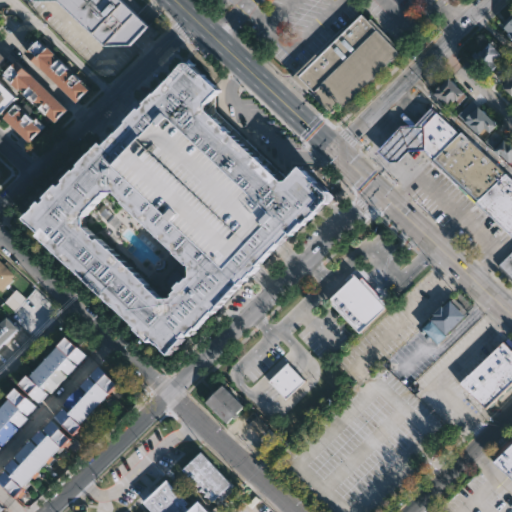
[(123,0),(139,16),(145,21),(149,25),(136,38),(130,44),(119,44),(107,44),(61,0),(123,0)]
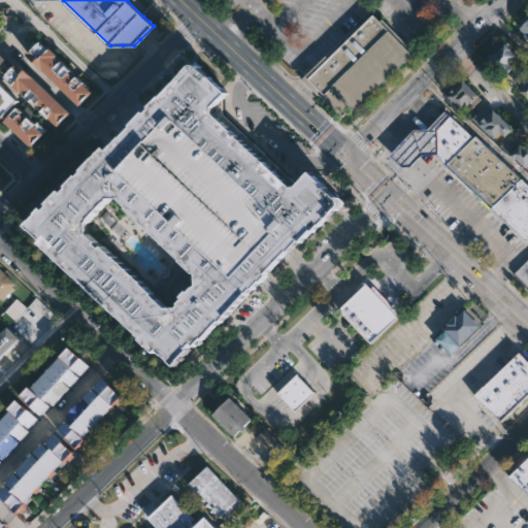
[(371,13),(378,21),(381,19),(409,46),(407,50),(410,53),(354,108),(352,106),(339,118),(302,80),(354,29),(356,30),(371,13)]
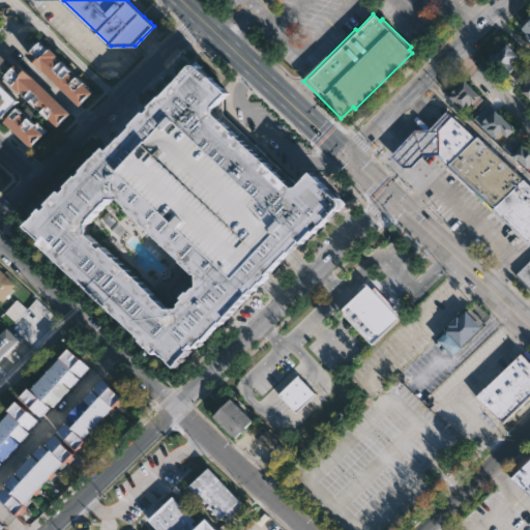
[(529,40),(517,27),(529,13),(529,40)]
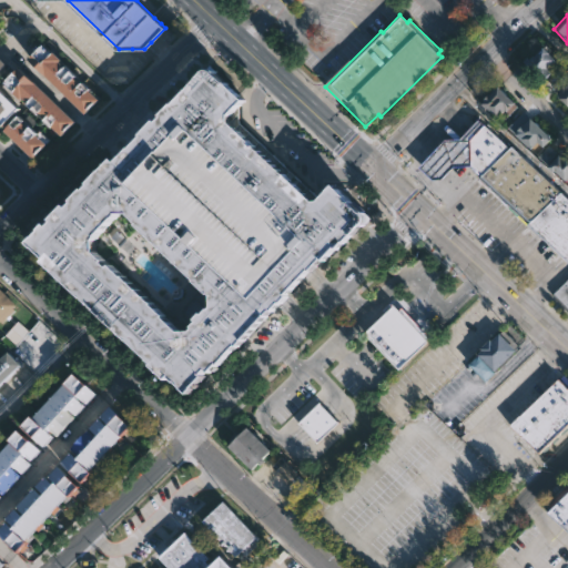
[(46,42),(54,52),(56,51),(62,58),(61,59),(99,99),(83,113),(30,58),(46,42)]
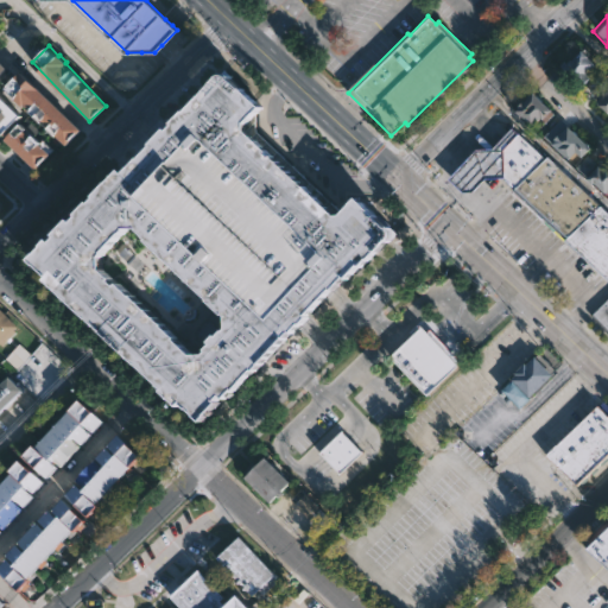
[(595,65),(590,70),(588,68),(584,71),(590,77),(581,87),(561,67),(577,48),(595,65)]
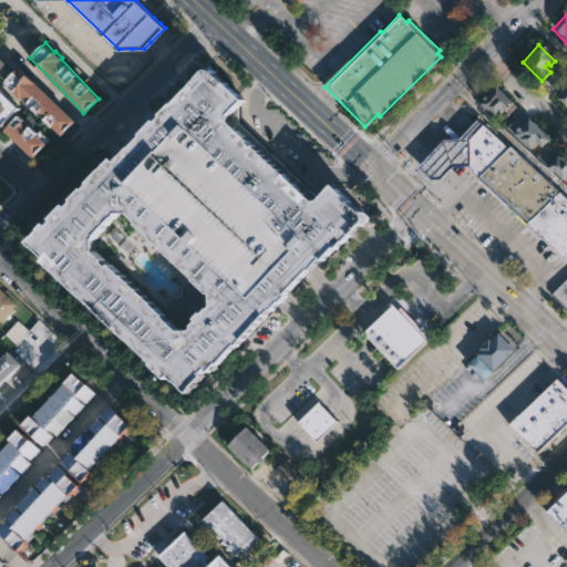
[(0,55),(8,63),(0,71),(0,84),(22,106),(4,125),(0,121),(0,55)]
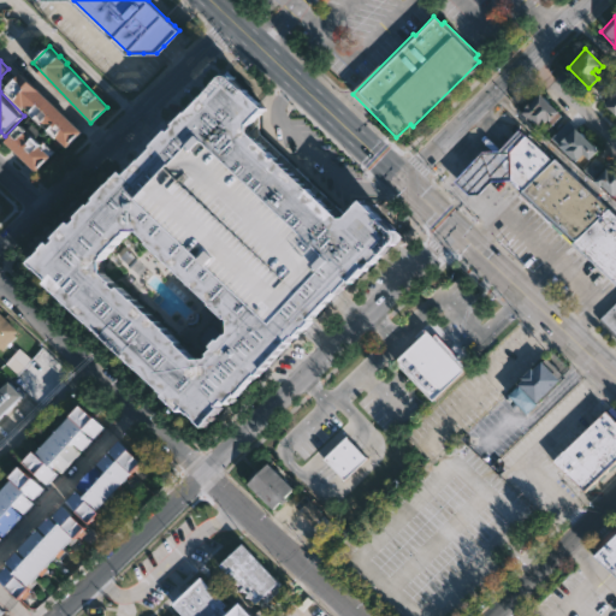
[(397,241),(369,268),(368,267),(338,297),(308,327),(205,428),(190,414),(188,416),(182,409),(181,412),(137,368),(89,320),(87,321),(47,282),(49,279),(35,266),(33,267),(28,262),(48,242),(51,244),(55,240),(53,237),(70,220),(73,223),(78,218),(76,217),(89,203),(90,206),(98,199),(94,196),(122,170),(125,173),(154,144),(153,143),(170,126),(173,130),(179,125),(176,123),(184,114),(189,110),(190,111),(232,70),(238,76),(236,78),(265,107),(259,113),(260,132),(344,212),(351,212),(366,197),(398,231),(400,234),(400,236),(400,238),(397,241)]
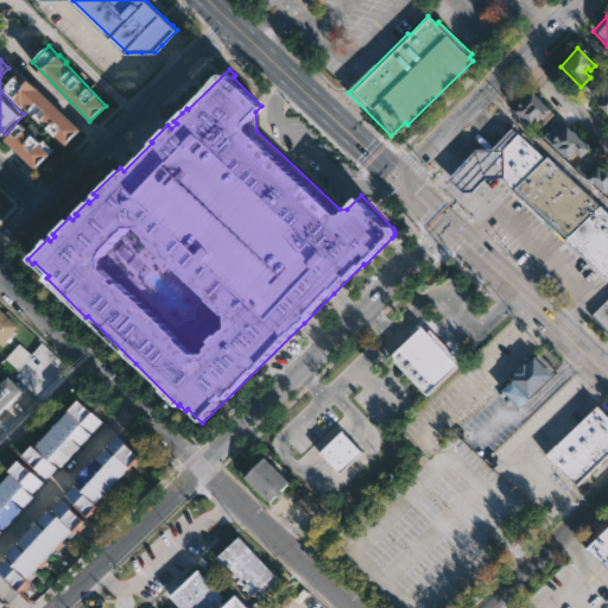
[(21,70),(82,128),(68,144),(27,105),(25,107),(14,97),(17,96),(6,86),(21,70)]
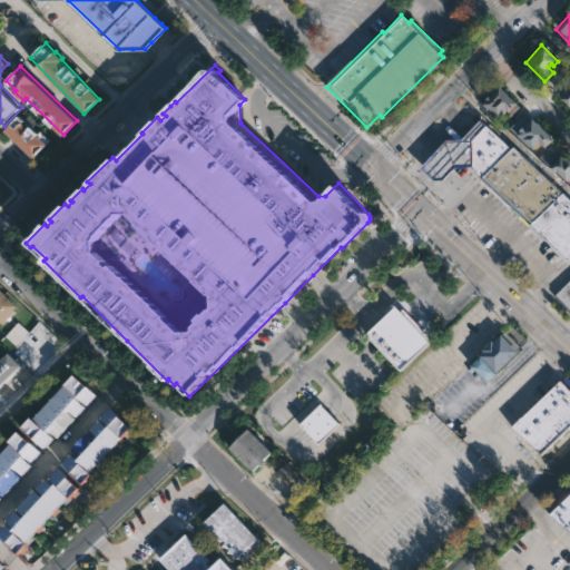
[(569,106),(558,95),(569,82),(569,106)]
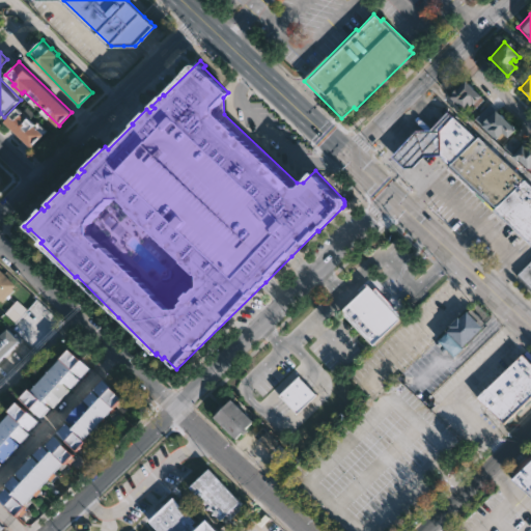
[(486,100),(478,108),(472,103),(465,110),(449,96),(464,80),(486,100)]
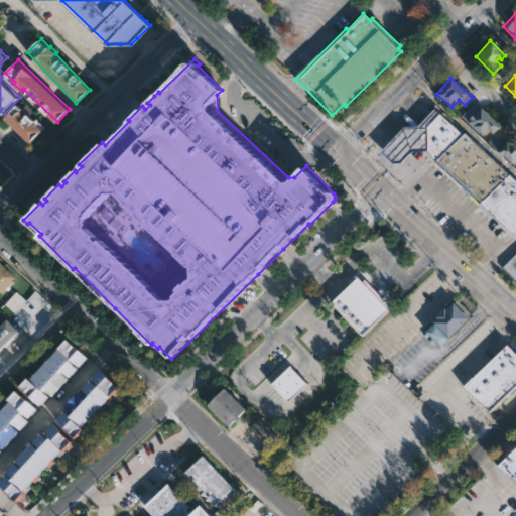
[(45,129),(31,143),(6,118),(19,104),(45,129)]
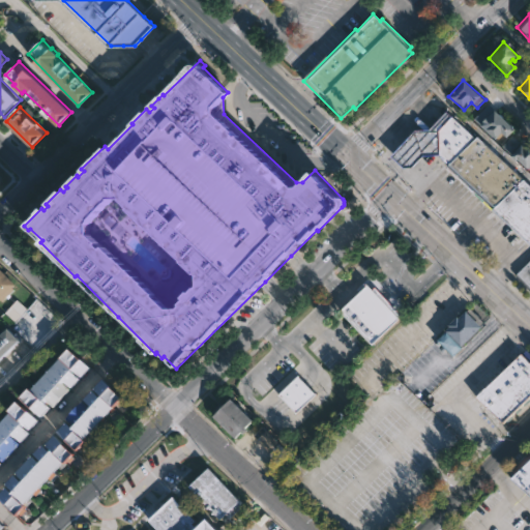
[(495,110),(517,129),(508,139),(501,133),(495,139),(474,119),(480,113),(486,117),(487,115),(489,116),(495,110)]
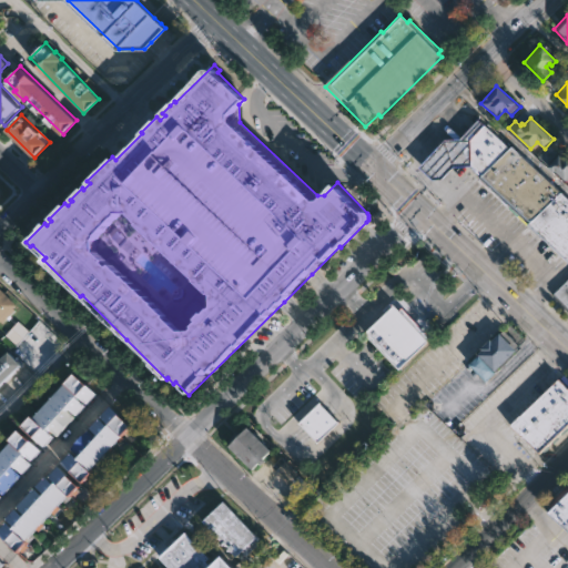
[(469,165),(454,165),(443,178),(432,178),(421,166),(447,139),(460,139),(478,120),(484,125),(470,140),(469,141),(469,165)]
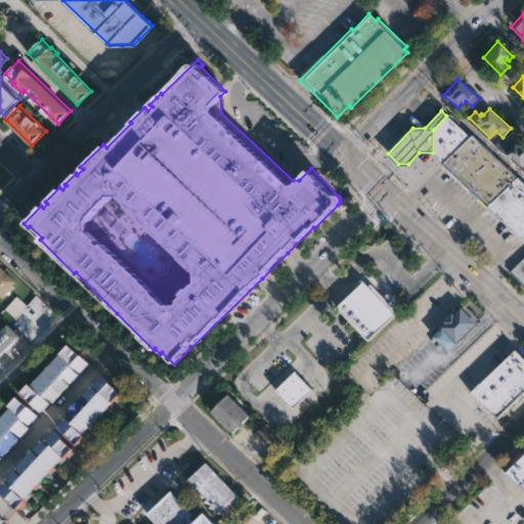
[(433,130),(434,129),(446,116),(469,137),(444,163),(433,153),(433,130)]
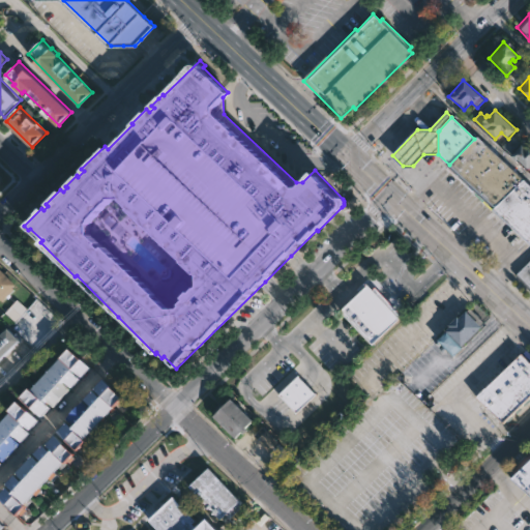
[(510,138),(513,135),(517,138),(525,146),(528,143),(529,145),(529,167),(527,170),(517,159),(516,160),(502,146),(510,138)]
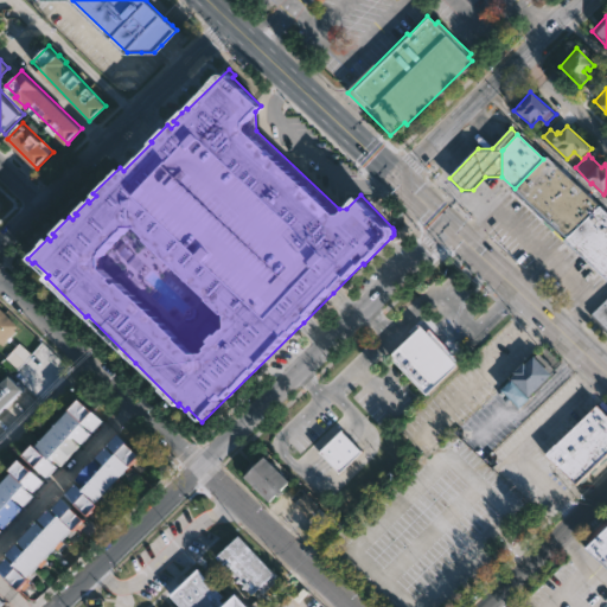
[(543,159),(548,155),(606,213),(606,282),(513,190),(515,189),(543,159)]
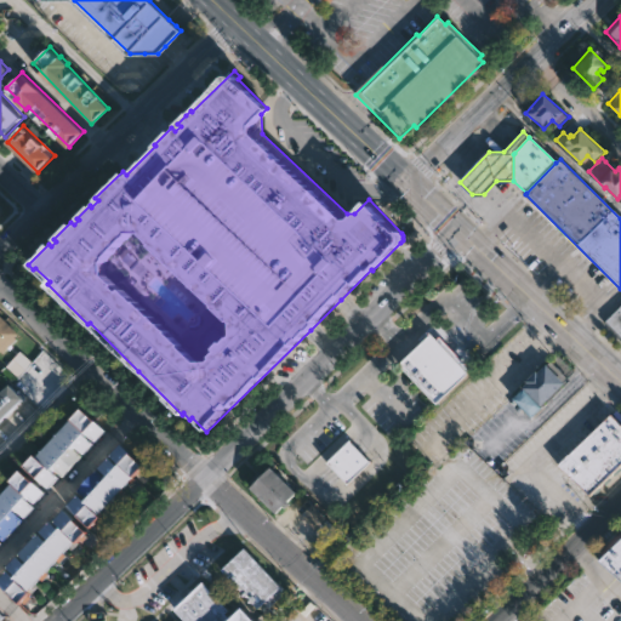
[(620,339),(604,322),(620,303),(620,339)]
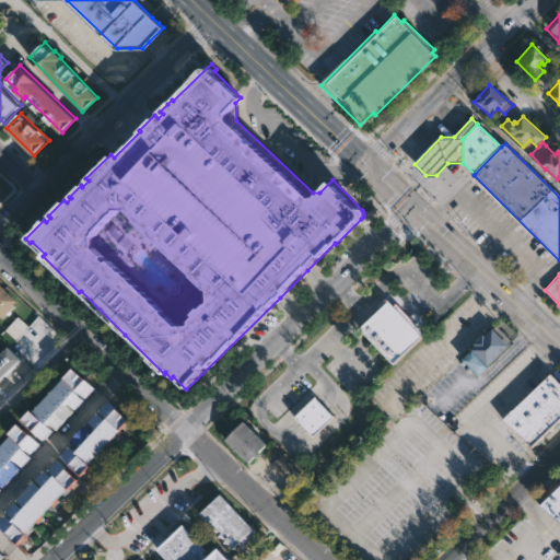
[(14,305),(1,318),(0,316),(0,284),(15,302),(13,304),(14,305)]
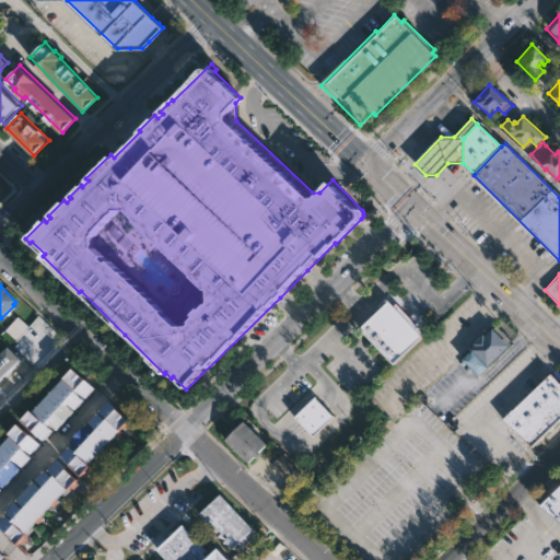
[(422,336),(394,364),(360,328),(388,301),(394,306),(397,304),(423,331),(420,335),(422,336)]
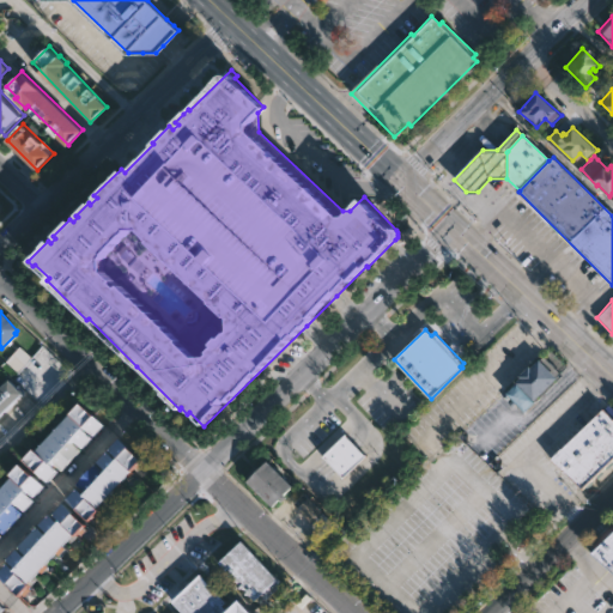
[(540,360),(557,378),(525,411),(508,393),(517,383),(516,382),(521,377),(520,376),(529,366),(532,368),(539,359),(540,360)]
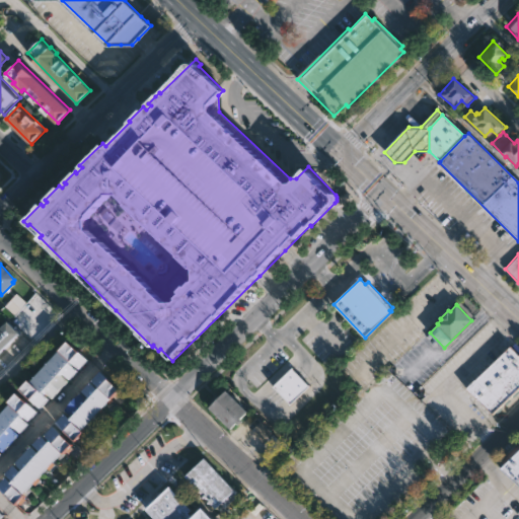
[(0,330),(9,321),(20,332),(0,352),(0,330)]
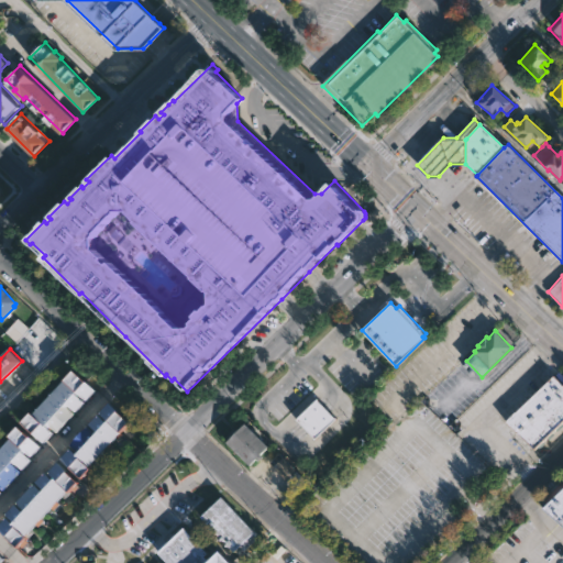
[(97,389),(76,412),(76,411),(56,433),(54,432),(30,459),(32,461),(0,496),(0,452),(13,438),(11,435),(33,411),(35,414),(75,370),(97,389)]
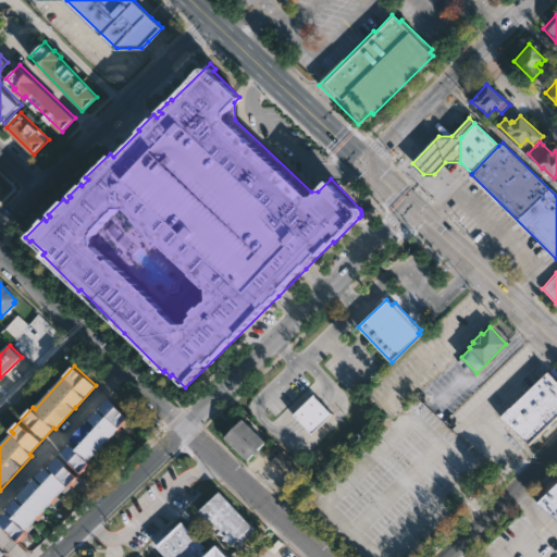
[(556,380),(556,416),(530,443),(499,416),(547,371),(556,380)]
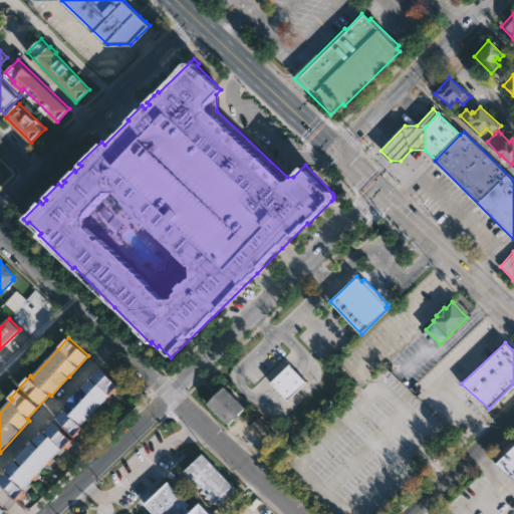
[(307,382),(288,402),(279,392),(271,383),(290,365),(298,373),(307,382)]
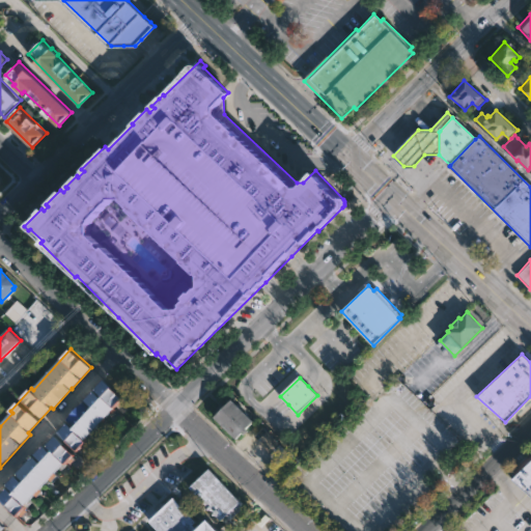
[(19,511),(16,514),(0,499),(0,493),(7,486),(5,485),(70,419),(66,417),(104,380),(122,398),(83,440),(86,442),(30,500),(31,501),(20,513),(19,511)]
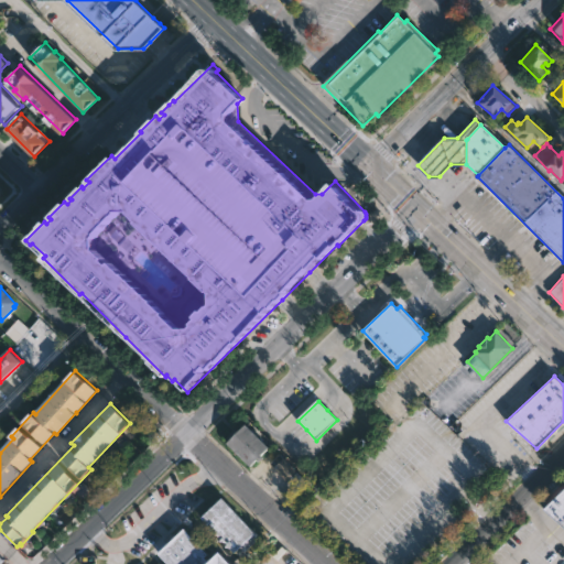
[(270,446),(250,466),(227,443),(246,423),(270,446)]
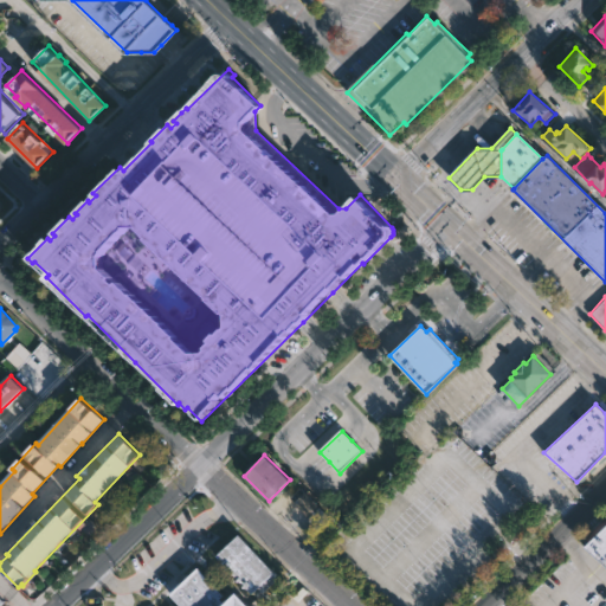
[(605,565),(586,546),(605,524),(605,565)]
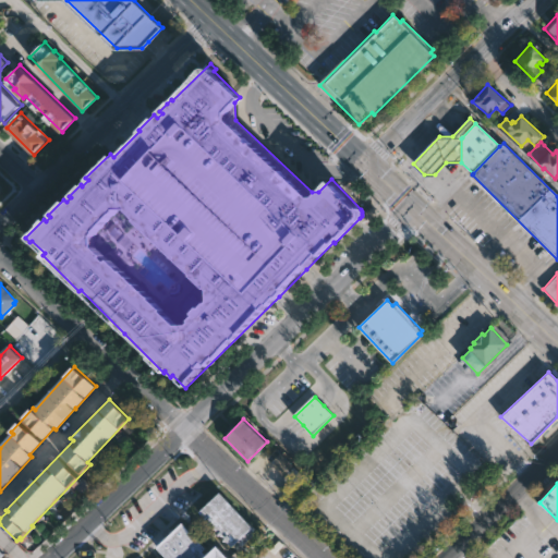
[(220,492),(255,530),(256,532),(244,543),(253,554),(247,557),(168,557),(158,547),(183,523),(207,548),(203,552),(207,557),(219,546),(229,557),(240,557),(245,553),(238,545),(234,548),(199,511),(220,492)]
